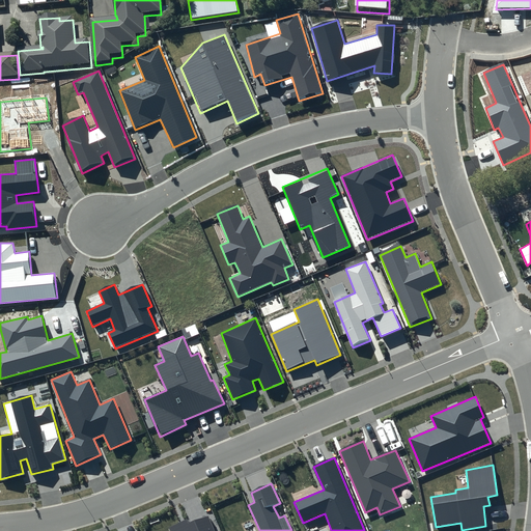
[(215,530),(207,512),(168,529),(169,530),(215,530)]
